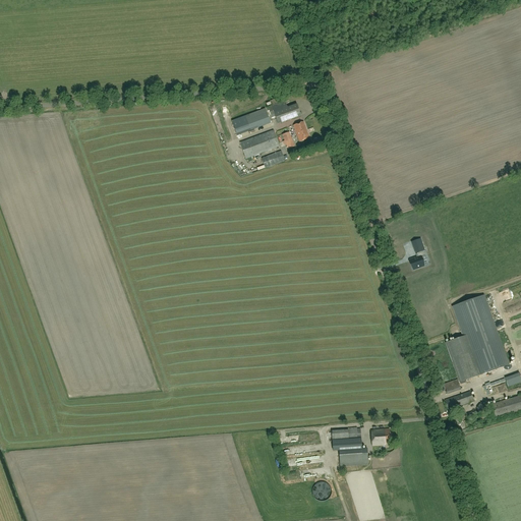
[(288,108),(285,101),(269,108),(272,117),(276,116),(279,124),(301,115),(297,104),(288,108)]
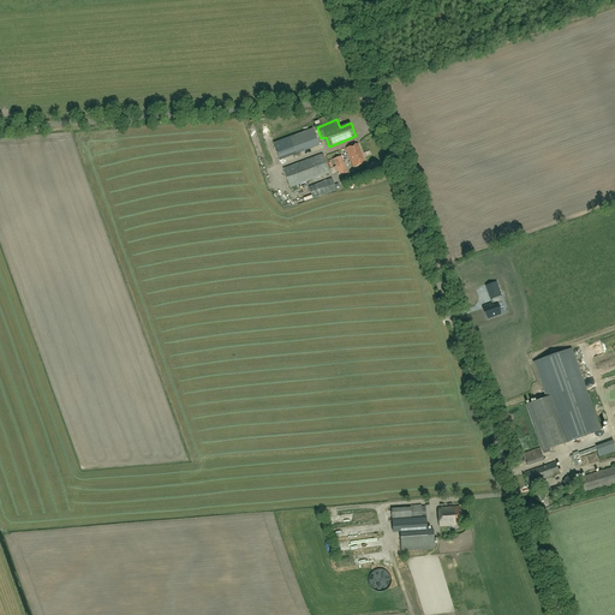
[(293,137),(311,131),(309,126),(292,132),(293,137)]
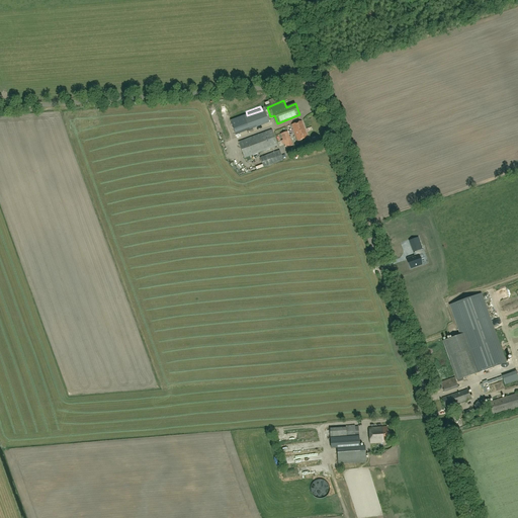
[(87,112),(73,115),(74,126),(94,123),(93,118),(89,119),(88,118),(87,112)]
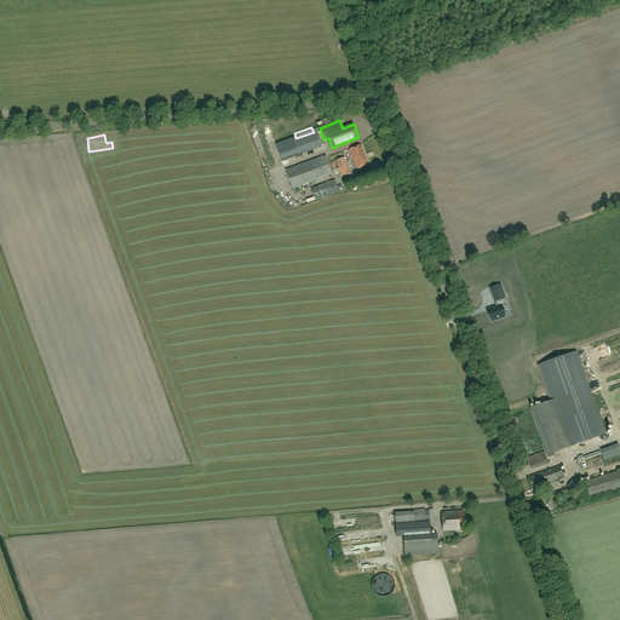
[(310,151),(325,147),(321,137),(299,144),(303,158),(311,154),(310,151)]
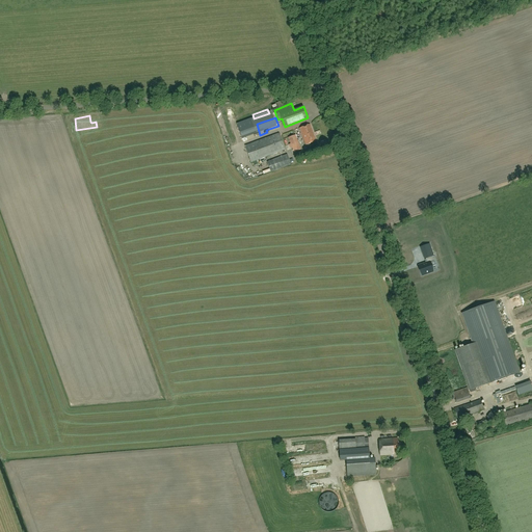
[(316,141),(310,125),(299,128),(306,145),(316,141)]
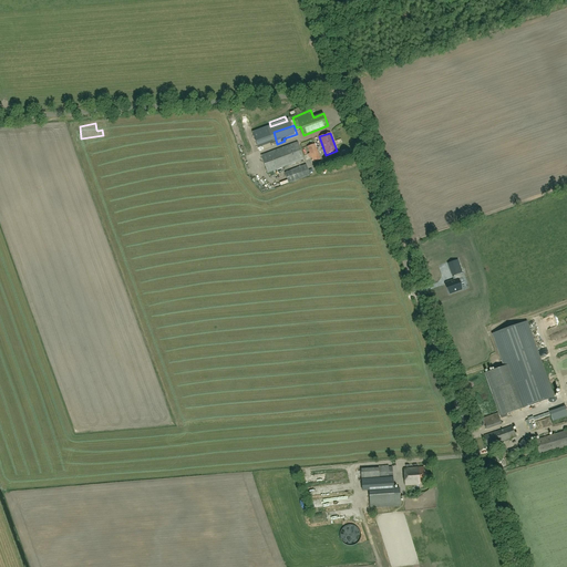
[(268,173),(305,160),(298,142),(261,155),(268,173)]
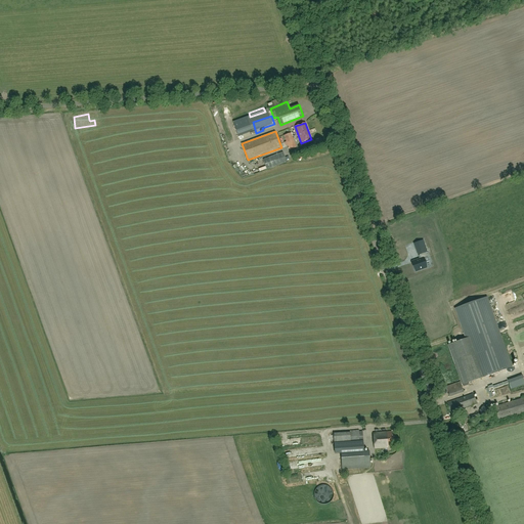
[(296,147),(291,133),(284,136),(286,142),(285,142),(286,146),(288,145),(289,150),(296,147)]
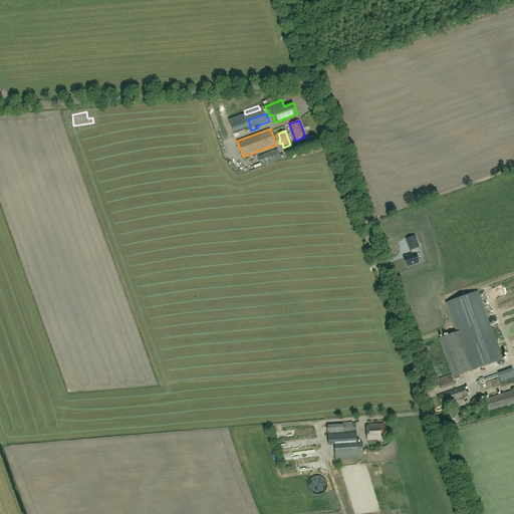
[(262,166),(281,159),(277,150),(258,157),(262,166)]
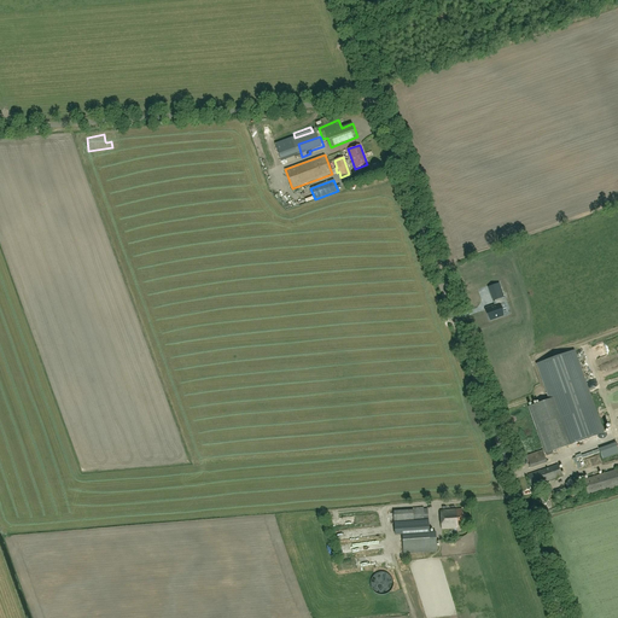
[(495,305),(487,309),(490,320),(503,315),(500,304),(505,303),(502,297),(503,297),(499,284),(488,287),(493,301),(495,305)]
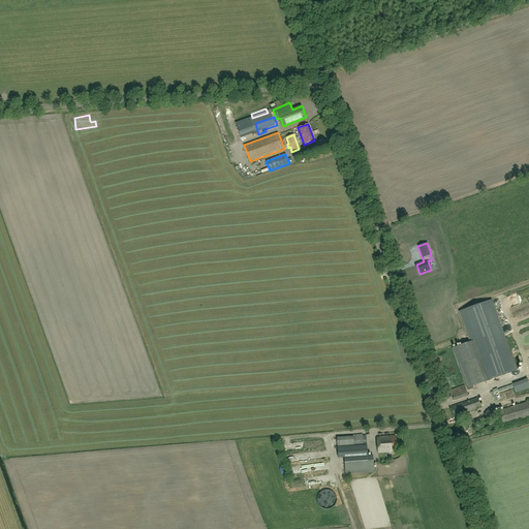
[(472,386),(517,370),(491,300),(460,311),(470,342),(454,348),(467,387),(468,391),(472,389),(472,386)]
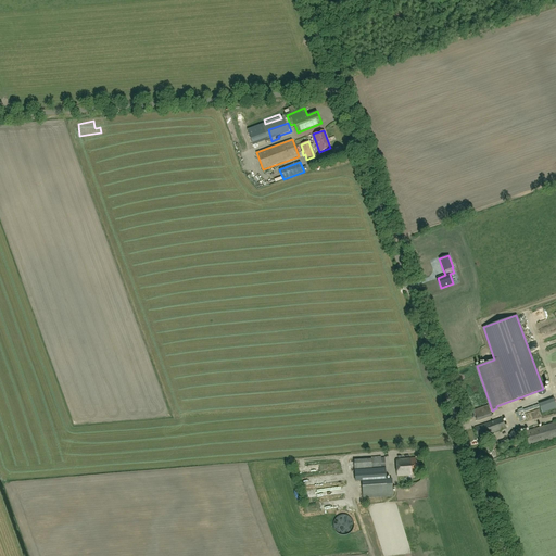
[(544,404),(523,412),(525,414),(545,406),(544,404)]
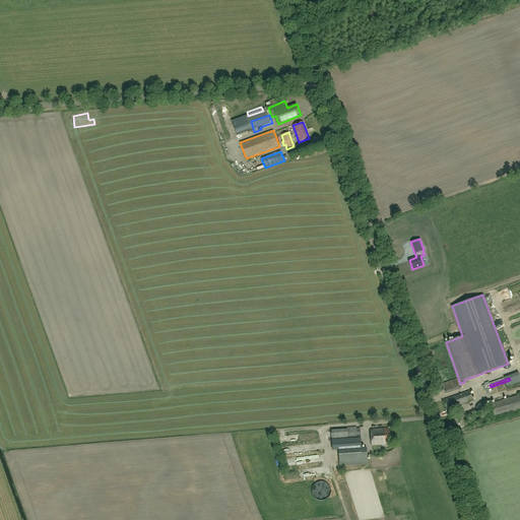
[(456,379),(443,384),(446,394),(460,389),(456,379)]
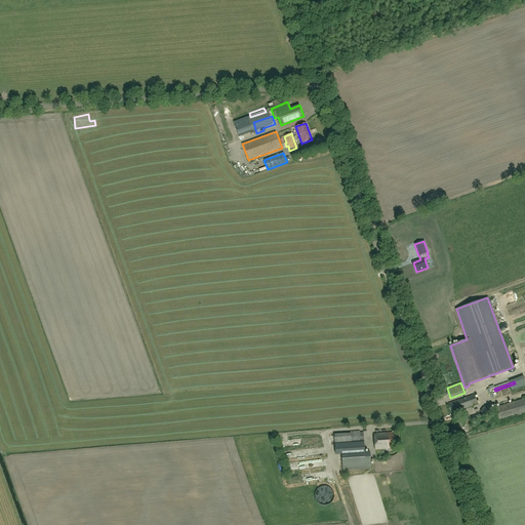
[(474,395),(447,404),(451,413),(477,404),(474,395)]
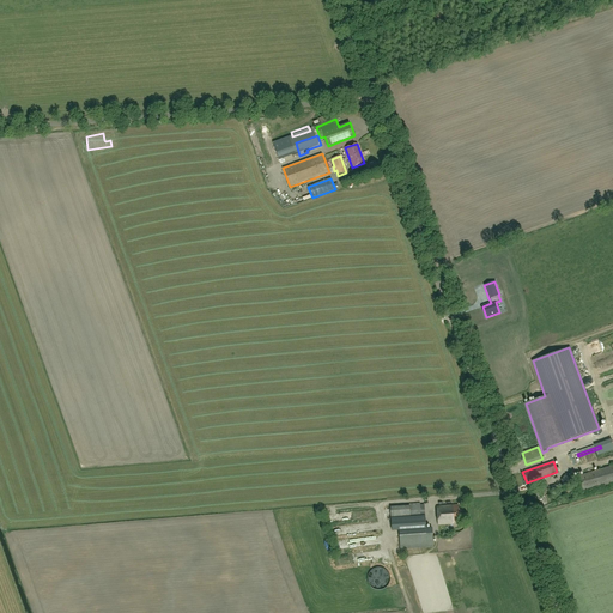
[(612,465),(577,477),(582,492),(612,483),(612,465)]
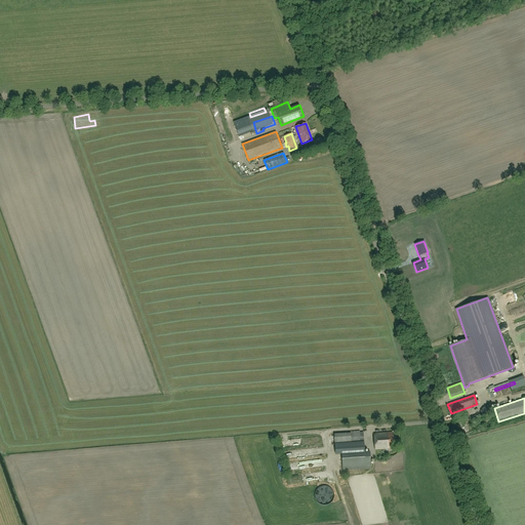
[(351,433),(349,433),(334,434),(335,454),(341,454),(342,471),(371,469),(369,452),(364,452),(363,442),(364,442),(363,433),(360,433),(360,431),(351,432),(351,433)]
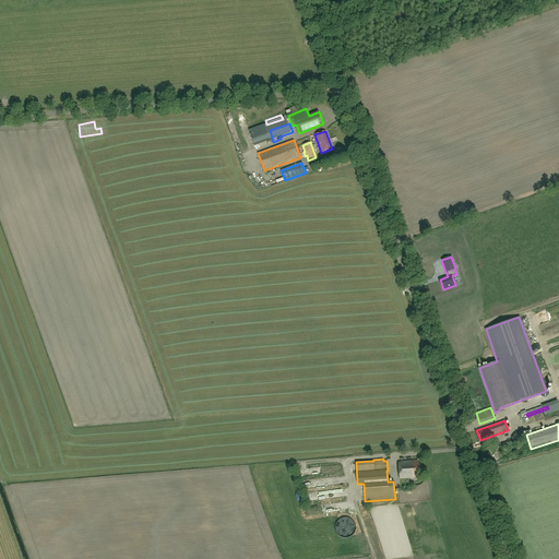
[(417,461),(397,462),(399,479),(418,477),(417,461)]
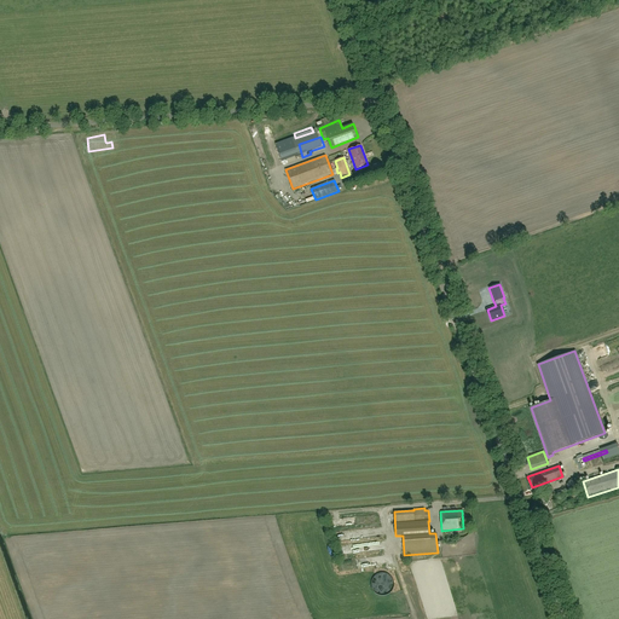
All buildings are outlined.
